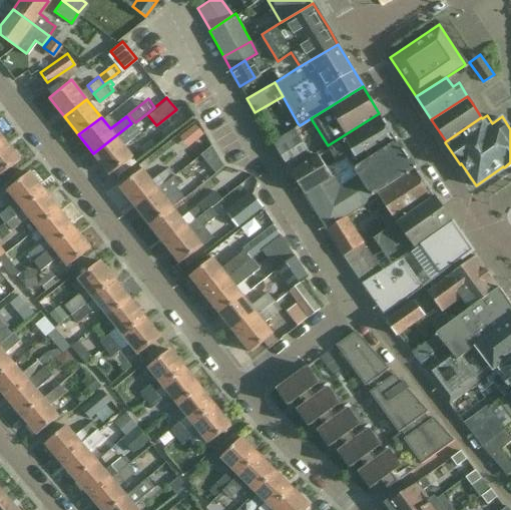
[(303,193),(306,197),(396,140),(381,116),(290,171),(303,193)]
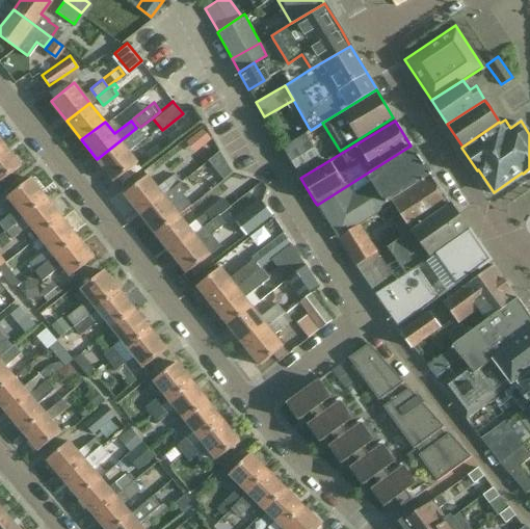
[(203,127),(183,142),(190,152),(210,136),(203,127)]
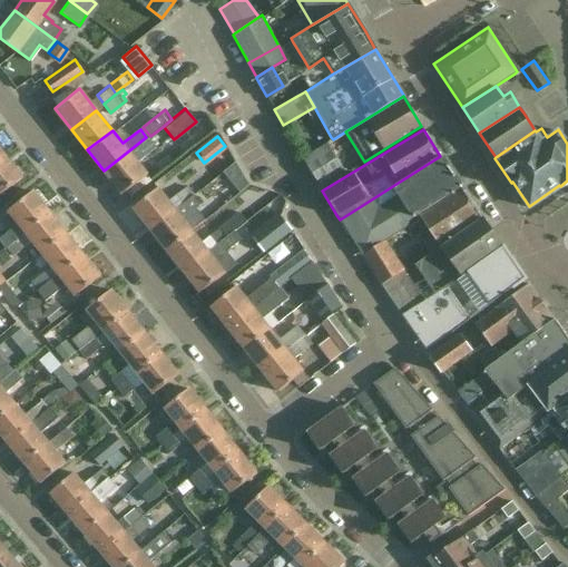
[(104,170),(121,193),(146,173),(136,159),(154,146),(146,137),(104,170)]
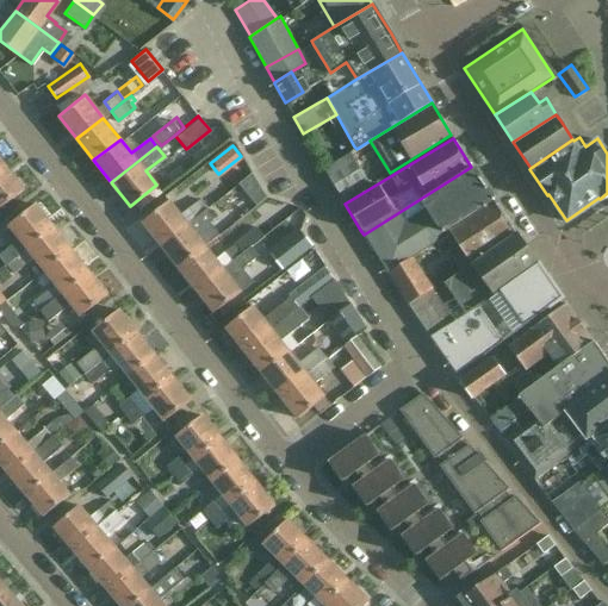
[(323,168),(343,200),(370,185),(349,152),(323,168)]
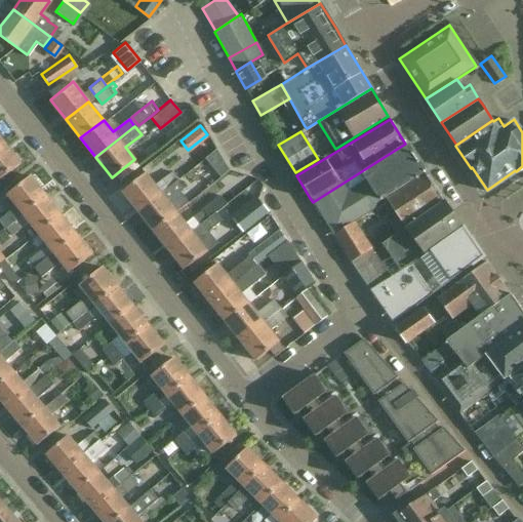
[(0,176),(18,162),(3,142),(0,144),(0,176)]
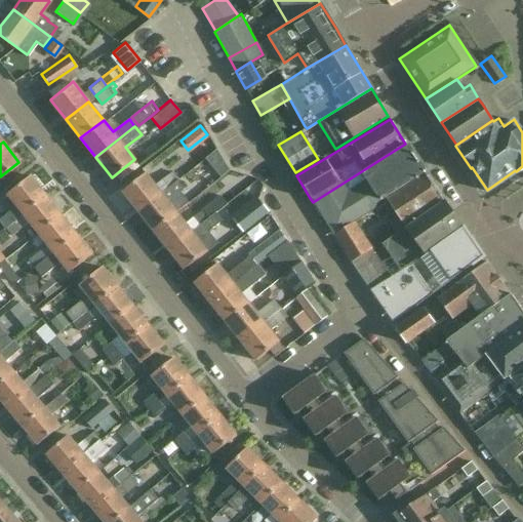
[(354,221),(375,206),(374,204),(424,170),(405,144),(313,202),(332,234),(354,221)]
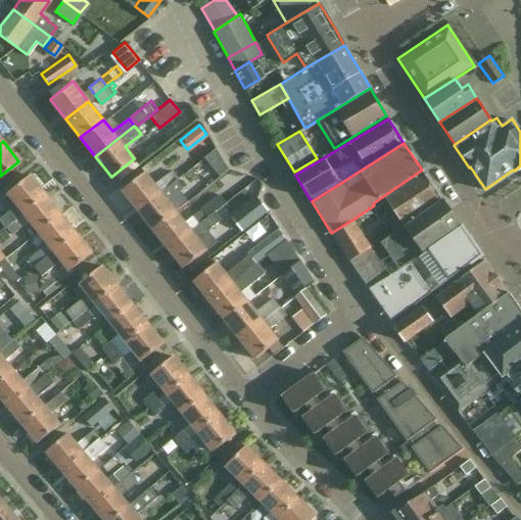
[(215,147),(203,155),(210,164),(221,156),(215,147)]
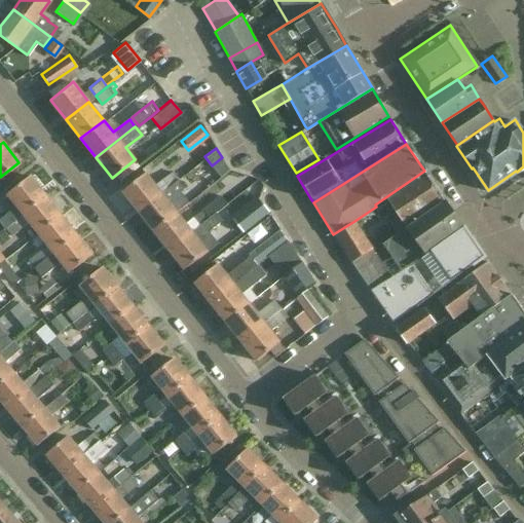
[(171,170),(154,184),(145,172),(121,190),(137,210),(178,178),(171,170)]
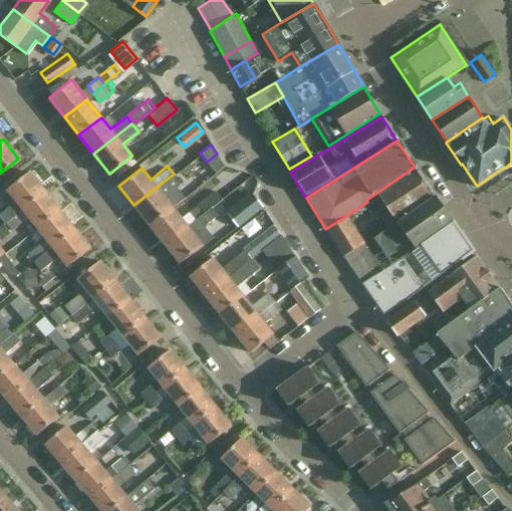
[(380,220),(386,228),(434,196),(415,167),(366,200),(367,202),(368,204),(379,196),(391,213),(380,220)]
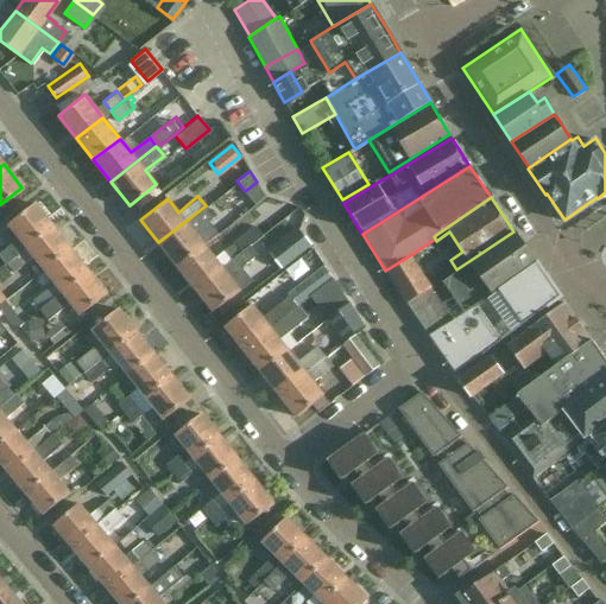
[(0,253),(7,262),(25,247),(52,226),(33,202),(7,223),(19,239),(0,253)]
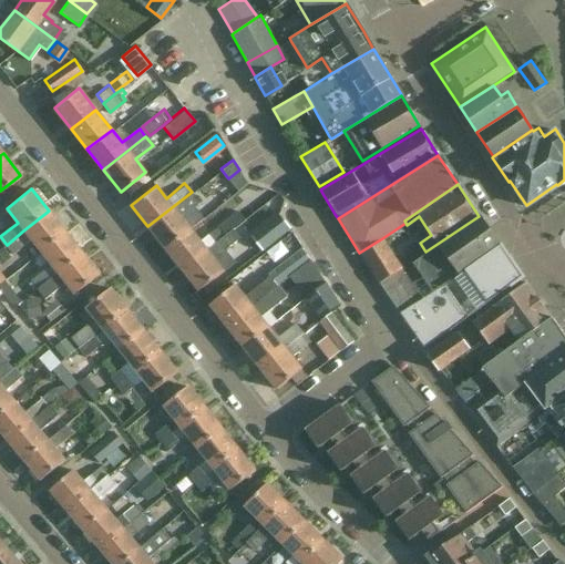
[(192,192),(147,226),(164,247),(188,227),(178,214),(197,200),(192,192)]
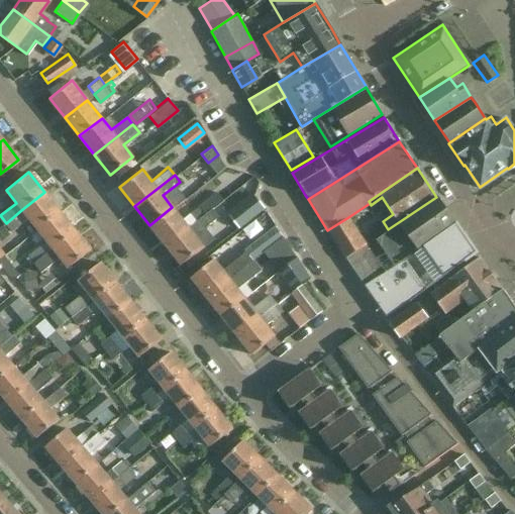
[(149,225),(165,244),(222,198),(215,190),(180,217),(172,207),(149,225)]
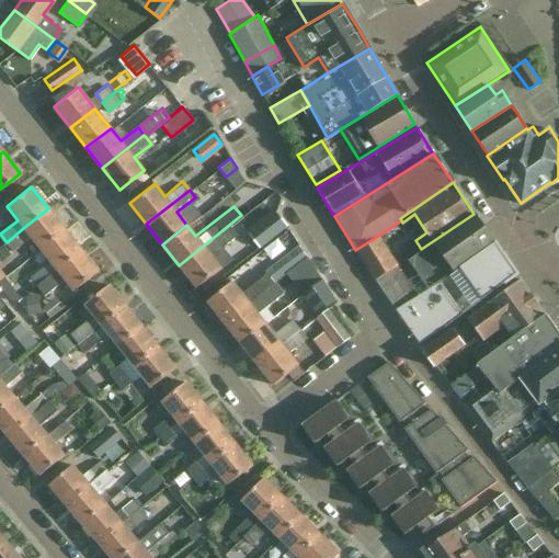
[(30,237),(40,249),(65,229),(48,208),(23,228),(7,242),(13,250),(30,237)]
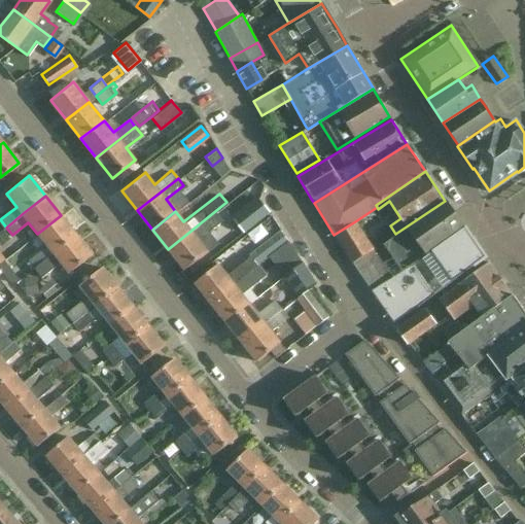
[(258,197),(233,217),(243,231),(269,210),(258,197)]
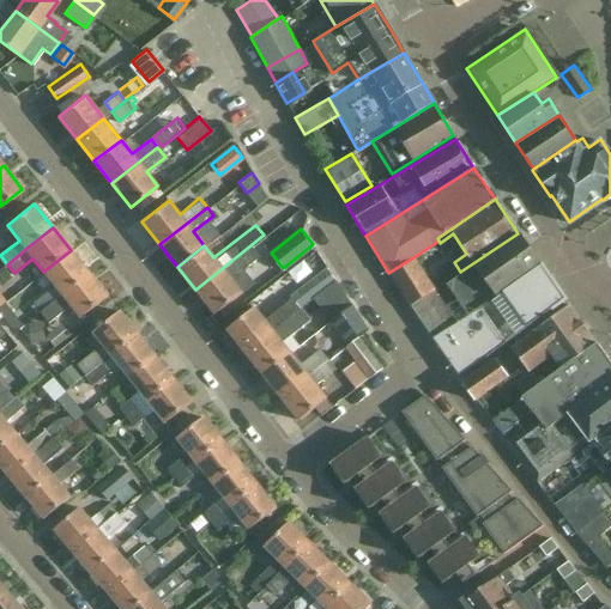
[(460,272),(445,284),(465,315),(477,306),(539,265),(518,233),(460,272)]
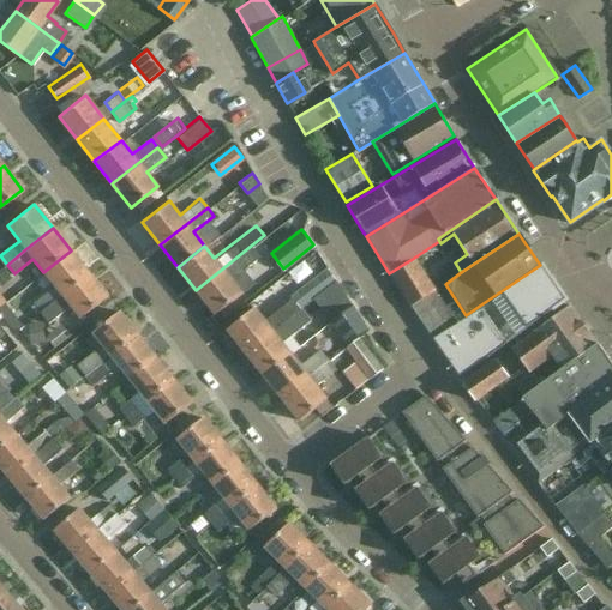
[(43,272),(53,284),(34,301),(41,309),(39,310),(40,312),(89,273),(71,251),(43,272)]
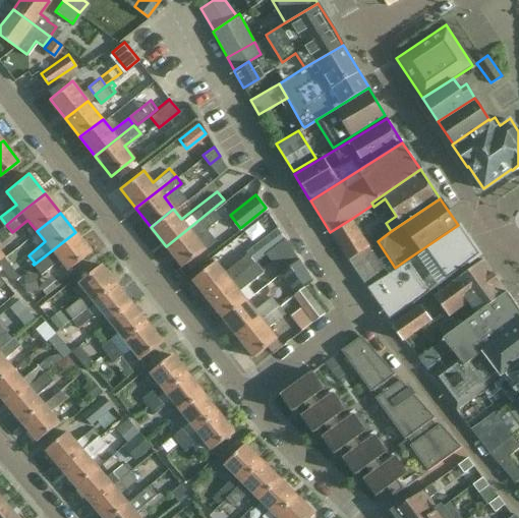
[(207,214),(166,246),(181,266),(216,238),(207,227),(212,223),(213,222),(207,214)]
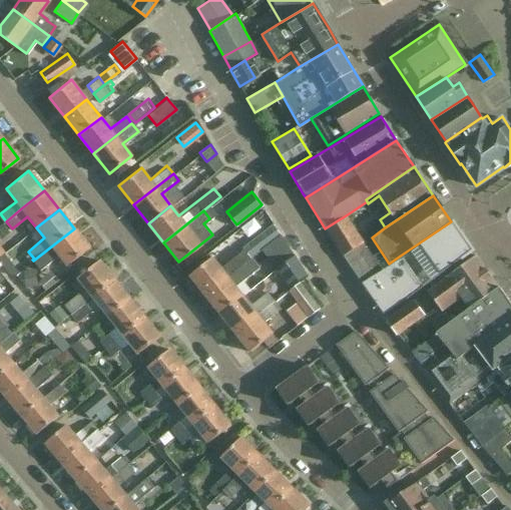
[(346,215),(325,228),(338,248),(343,257),(363,242),(346,215)]
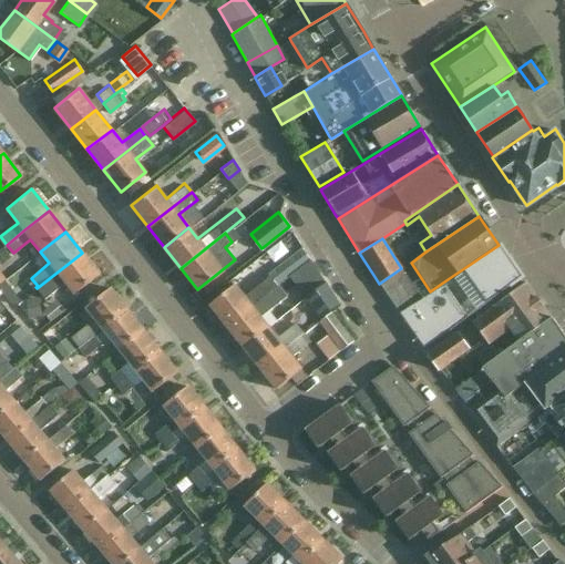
[(421,297),(399,313),(417,338),(423,347),(522,275),(500,244),(499,245),(441,284),(430,291),(421,297)]
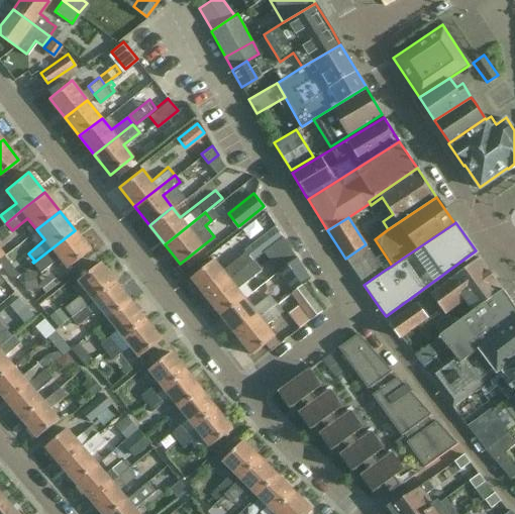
[(190,276),(205,295),(245,264),(244,264),(251,259),(251,258),(263,249),(282,234),(274,224),(243,248),(244,249),(221,269),(213,259),(190,276)]
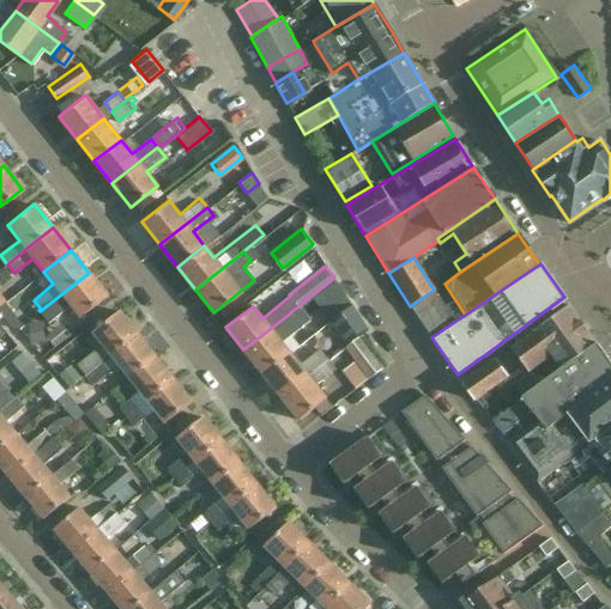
[(107,296),(89,273),(40,311),(47,321),(68,303),(79,317),(107,296)]
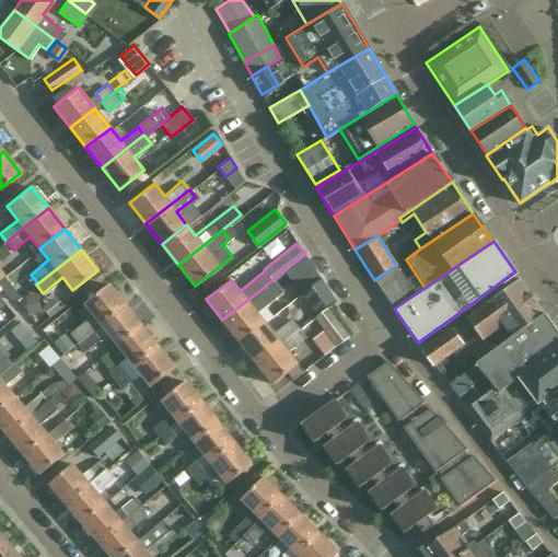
[(301,292),(310,285),(321,277),(307,257),(305,254),(285,270),(301,292)]
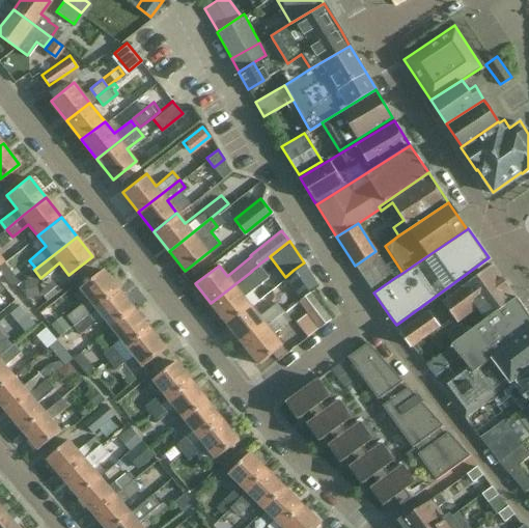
[(376,251),(355,266),(373,293),(394,278),(389,270),(380,257),(376,251)]
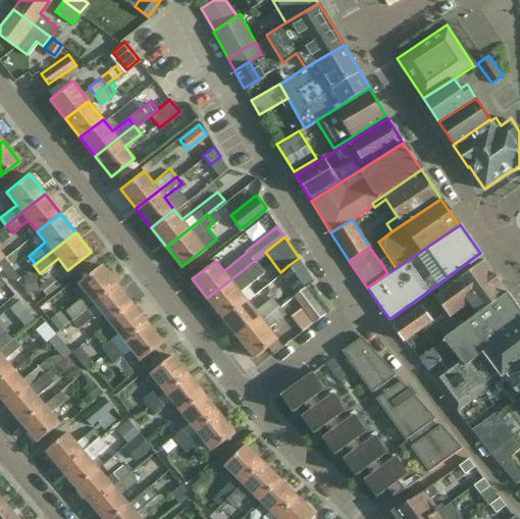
[(280,272),(279,272),(286,280),(295,292),(312,278),(299,258),(289,265),(280,272)]
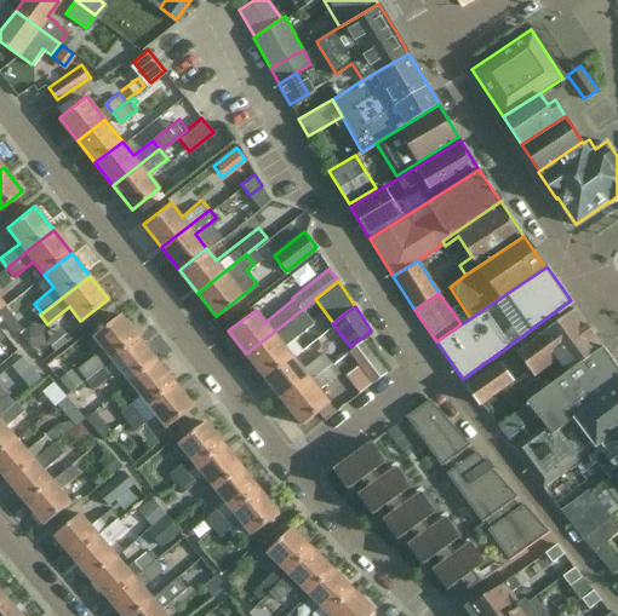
[(566,370),(543,389),(602,345),(574,306),(515,350),(528,367),(510,380),(498,363),(467,385),(479,403),(502,387),(508,395),(555,357),(566,370)]
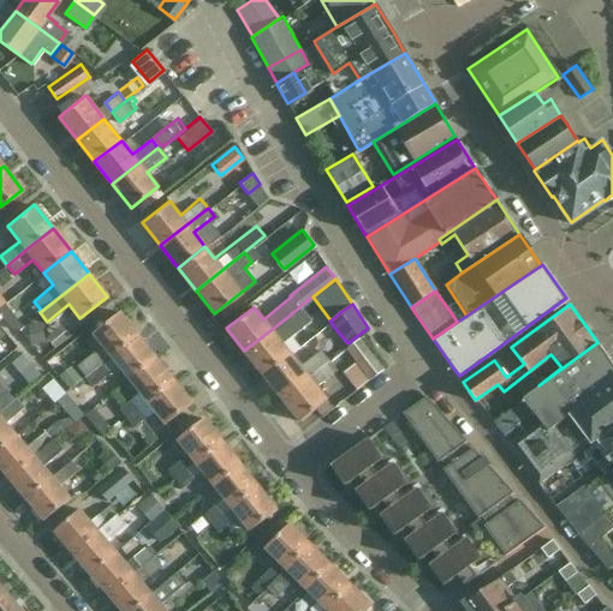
[(292,313),(244,351),(262,373),(290,352),(281,342),(311,319),(301,306),(299,307),(292,313)]
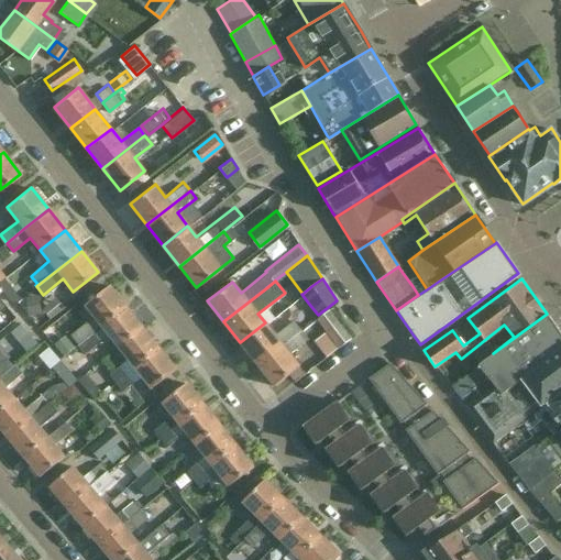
[(69,335),(77,344),(125,306),(108,285),(84,305),(92,316),(69,335)]
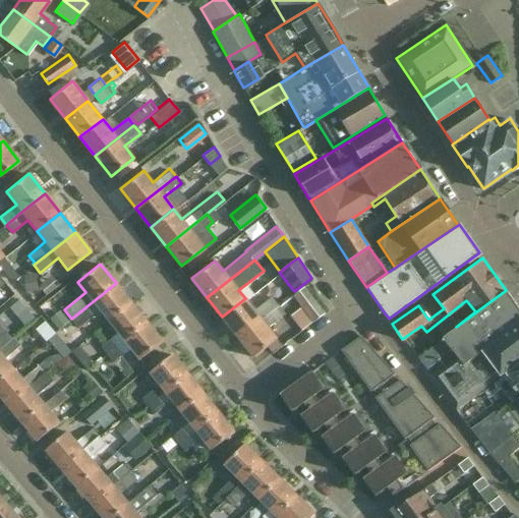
[(23,274),(16,280),(24,290),(25,290),(37,288),(35,273),(23,274)]
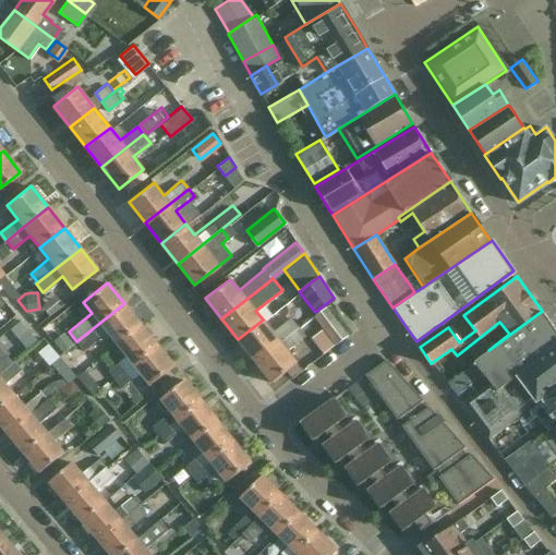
[(140,324),(124,303),(76,341),(83,349),(106,330),(116,344),(140,324)]
